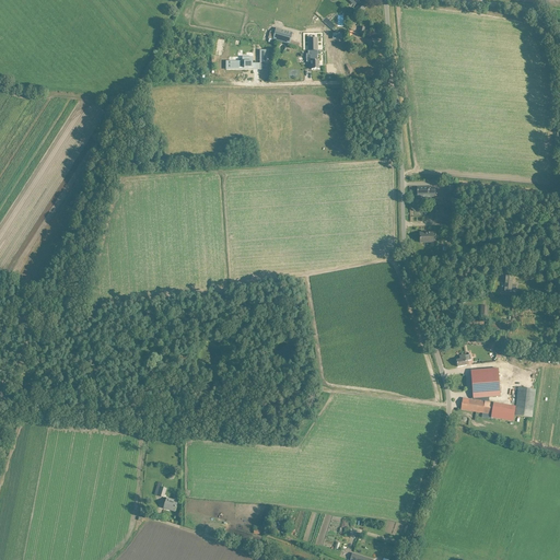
[(360,0),(352,0),(357,3),(358,2),(360,4),(353,12),(358,15),(366,7),(362,3),(361,3),(359,1),(360,0)]
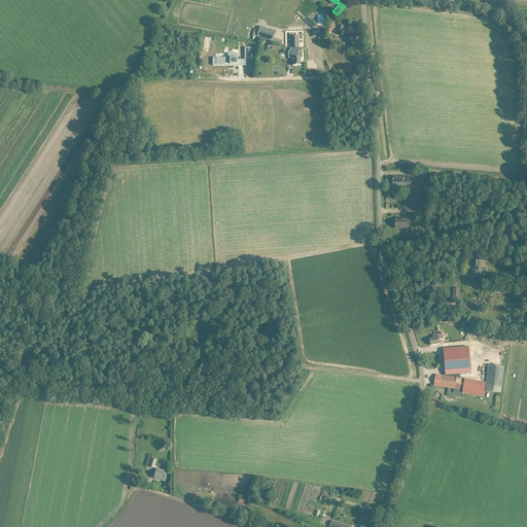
[(276,31),(260,27),(257,37),(273,42),(276,31)]
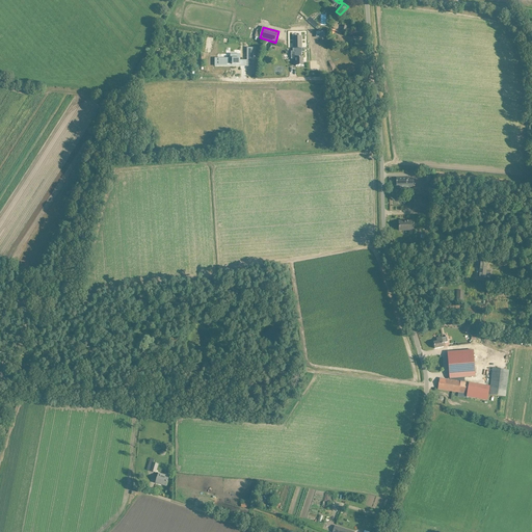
[(301,36),(293,36),(293,49),(294,49),(294,58),(295,58),(296,67),(303,65),(303,57),(301,58),(301,49),(302,49),(301,36)]
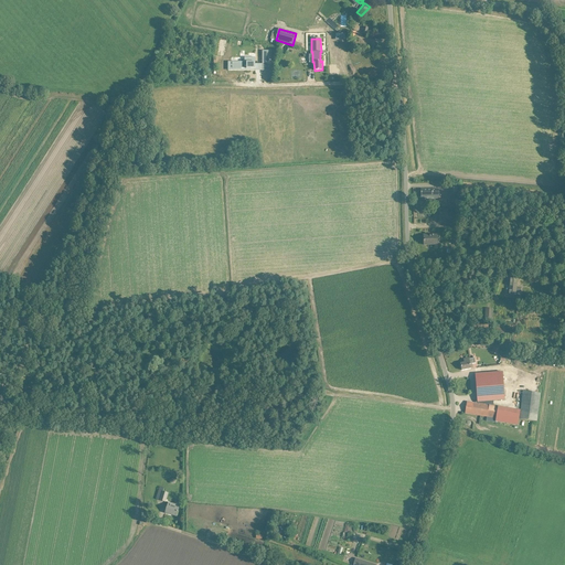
[(255,64),(255,57),(244,57),(244,62),(227,62),(227,68),(255,68),(255,64)]
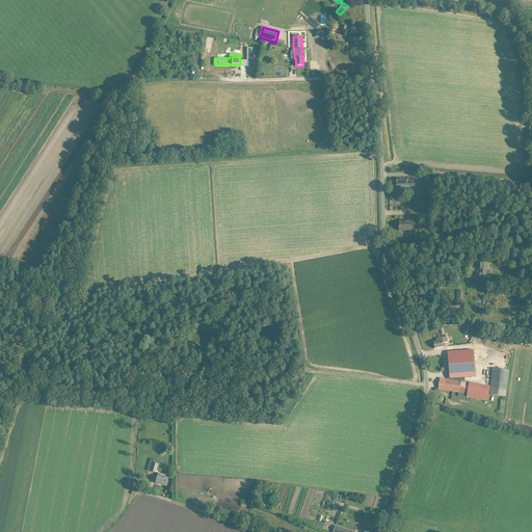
[(396,187),(414,187),(414,178),(396,179),(396,187)]
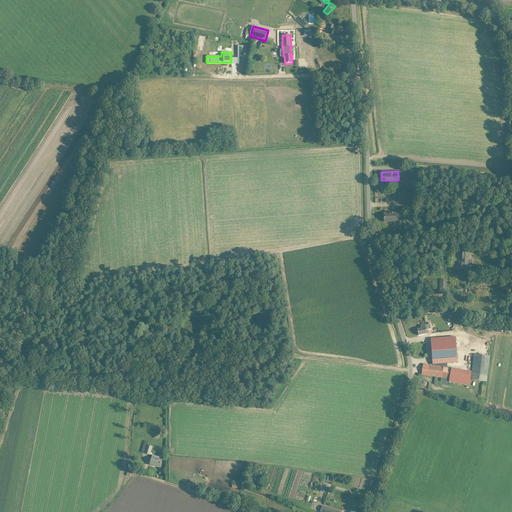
[(397,201),(411,203),(412,193),(399,192),(397,201)]
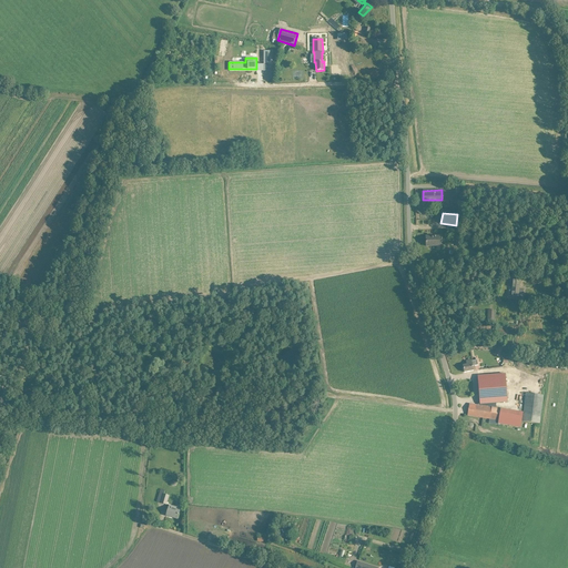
[(426,246),(439,246),(439,236),(426,236),(426,246)]
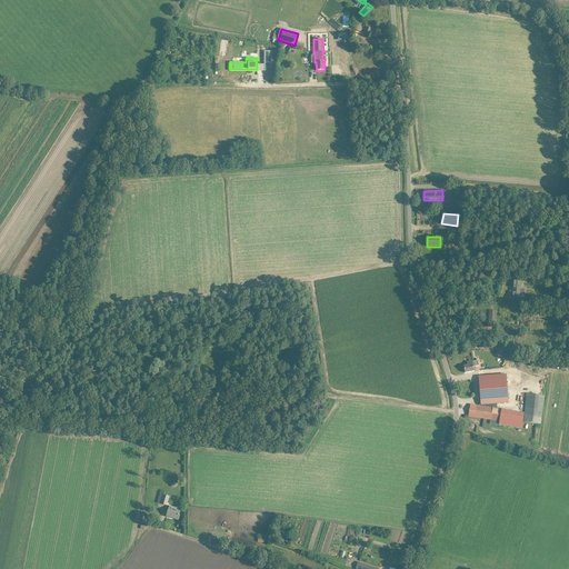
[(525,290),(520,289),(521,280),(513,279),(512,297),(525,298),(525,290)]
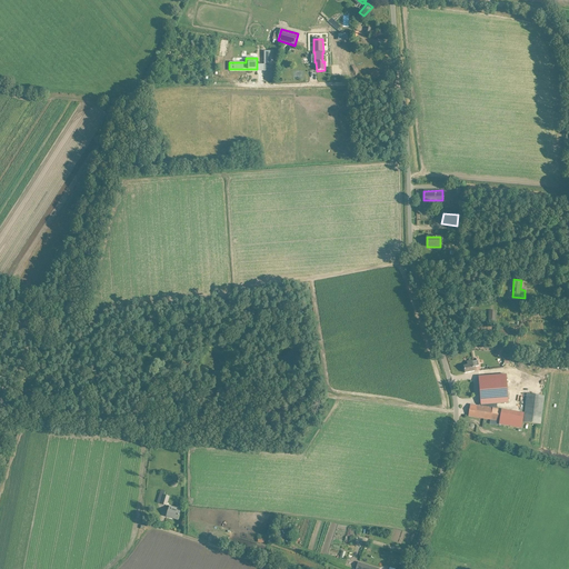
[(472,360),(467,361),(468,365),(463,366),(466,373),(473,371),(473,367),(479,366),(478,360),(472,361),(472,360)]
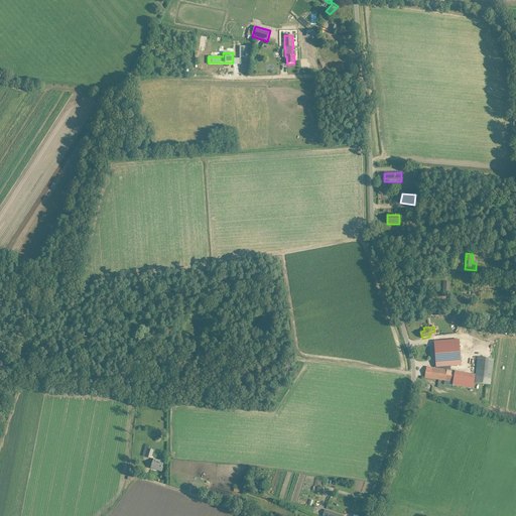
[(436,366),(436,368),(461,366),(459,340),(434,342),(436,366)]
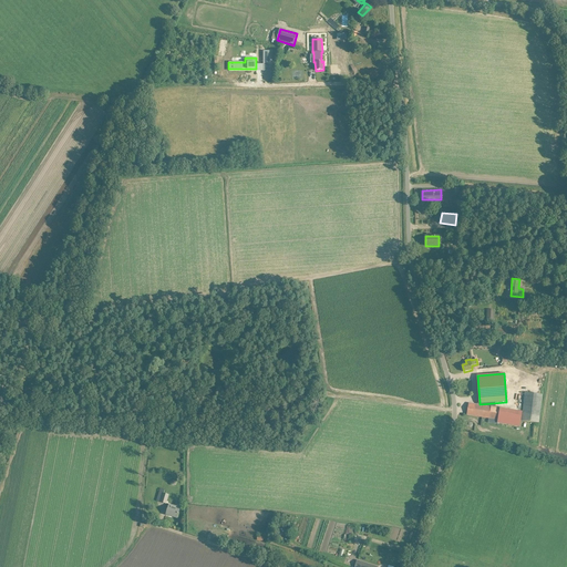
[(542,394),(525,392),(522,421),(538,423),(542,394)]
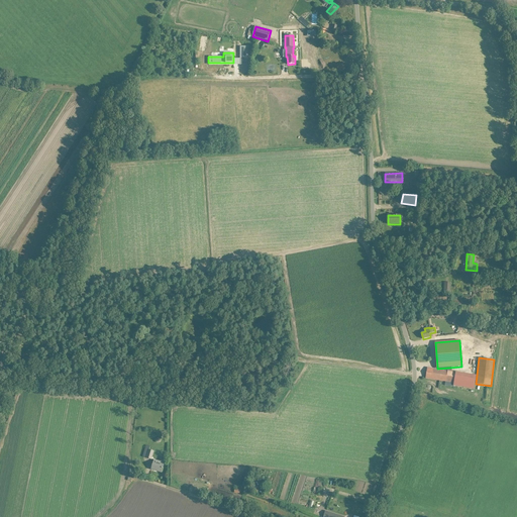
[(427,368),(426,379),(453,383),(455,373),(427,368)]
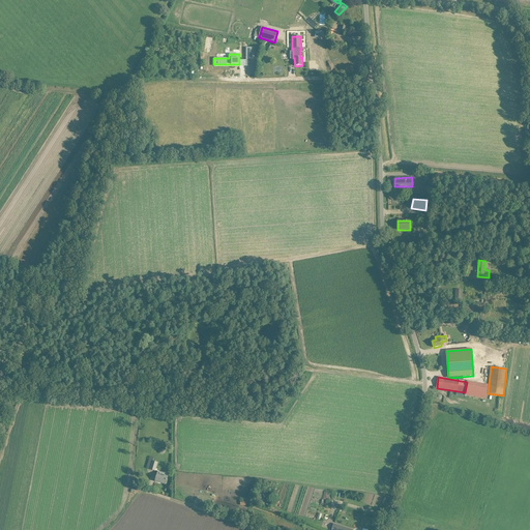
[(153,458),(150,457),(146,468),(155,471),(158,463),(152,461),(153,458)]
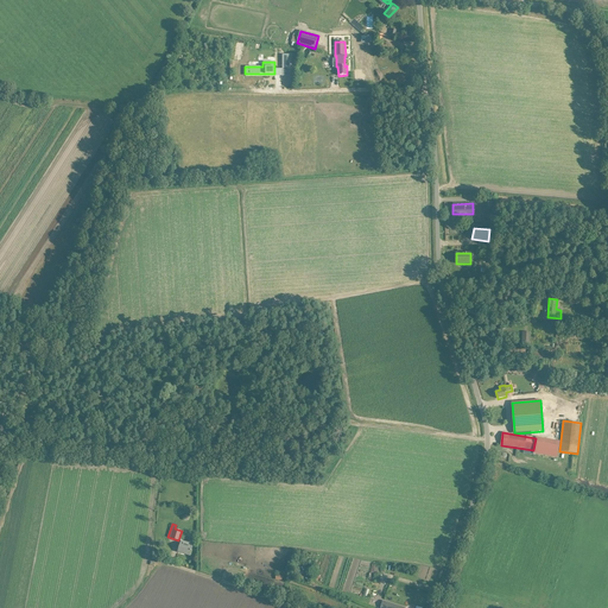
[(182,540),(178,552),(190,556),(194,544),(182,540)]
